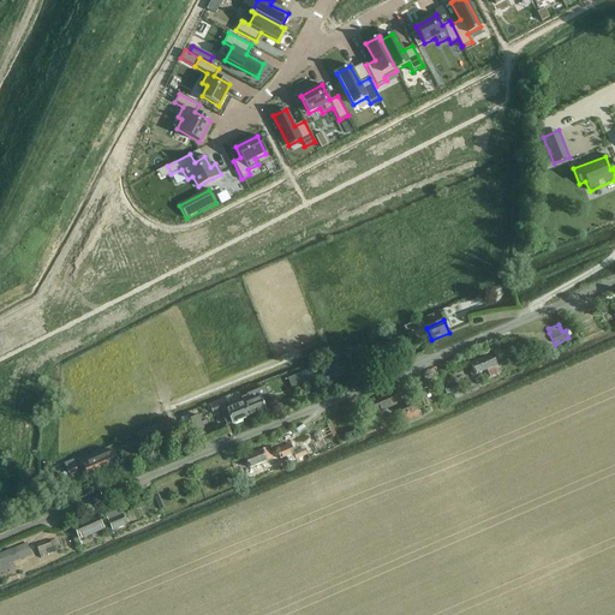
[(413,332),(407,335),(411,342),(417,340),(413,332)]
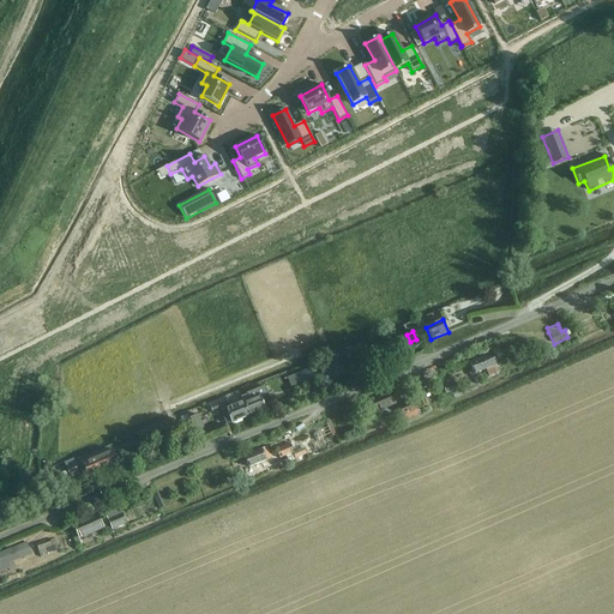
[(354,357),(366,353),(363,347),(351,351),(354,357)]
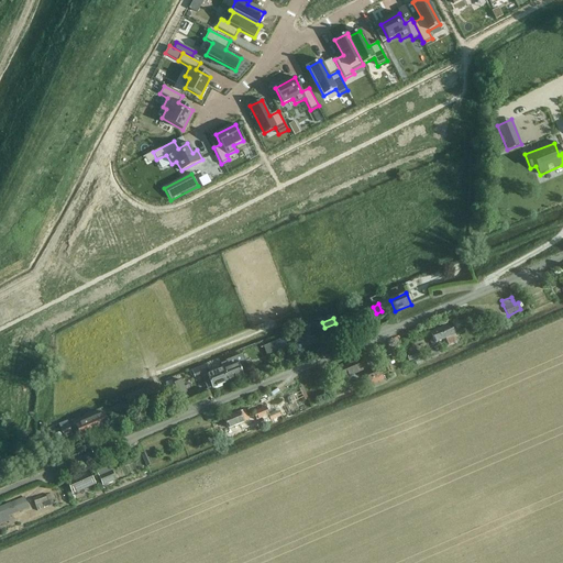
[(450,323),(430,332),(434,343),(445,339),(448,345),(456,342),(453,335),(454,334),(450,323)]
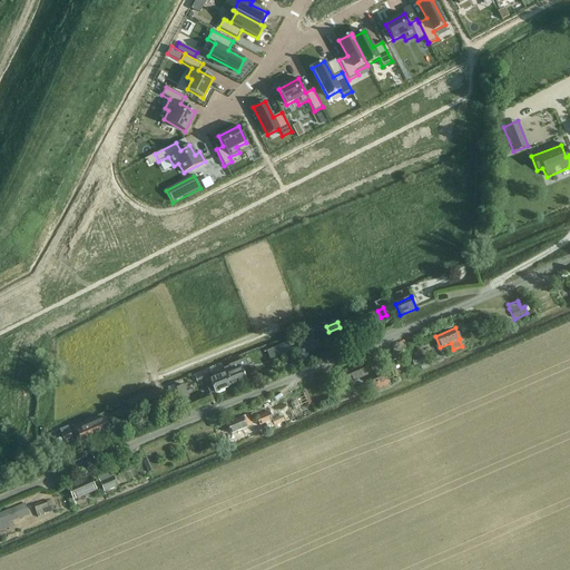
[(305,344),(316,340),(314,333),(303,337),(305,344)]
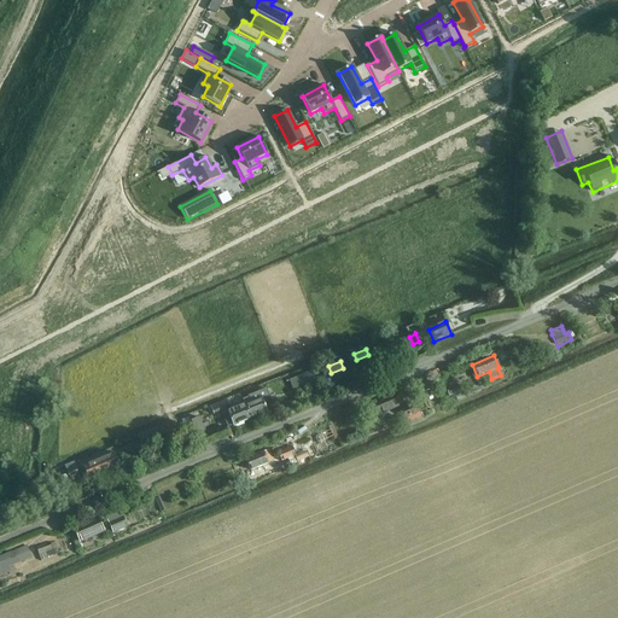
[(295,389),(315,380),(313,373),(299,378),(290,382),(295,389)]
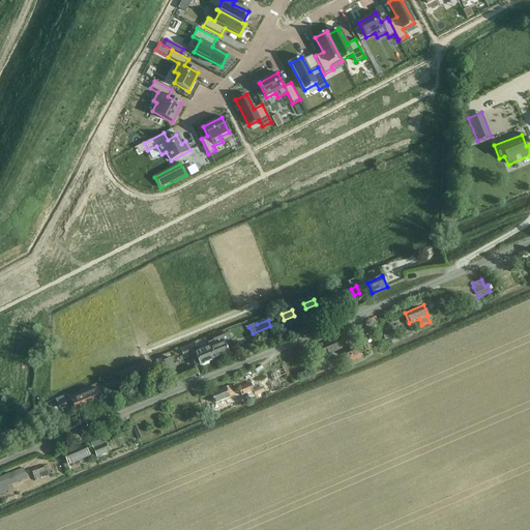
[(382,334),(385,340),(385,341),(389,339),(391,344),(400,341),(400,342),(414,335),(411,329),(396,335),(395,332),(393,333),(392,330),(382,334)]
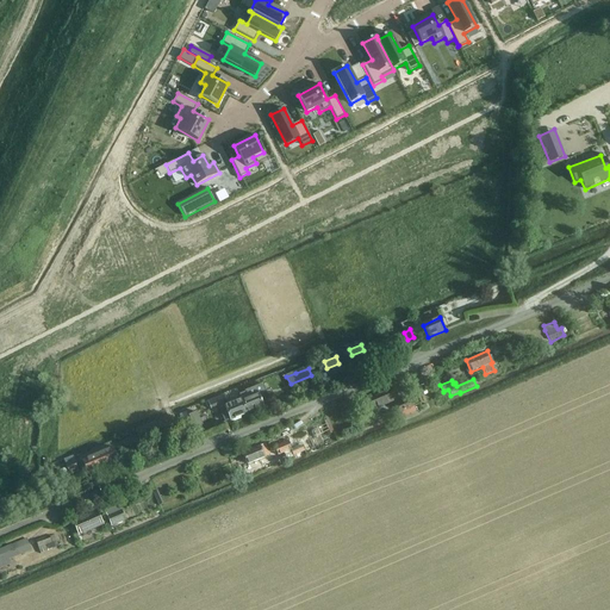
[(240,396),(242,400),(247,415),(263,408),(262,405),(269,402),(262,384),(246,391),(246,392),(240,396)]
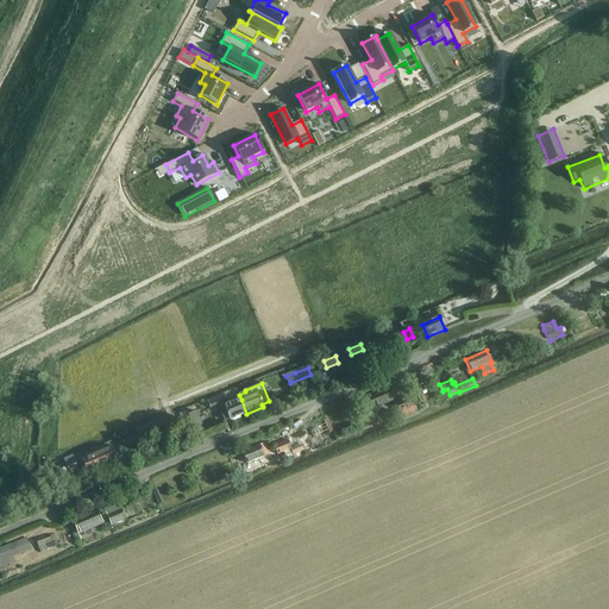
[(390,387),(364,397),(370,410),(393,401),(389,393),(391,391),(390,387)]
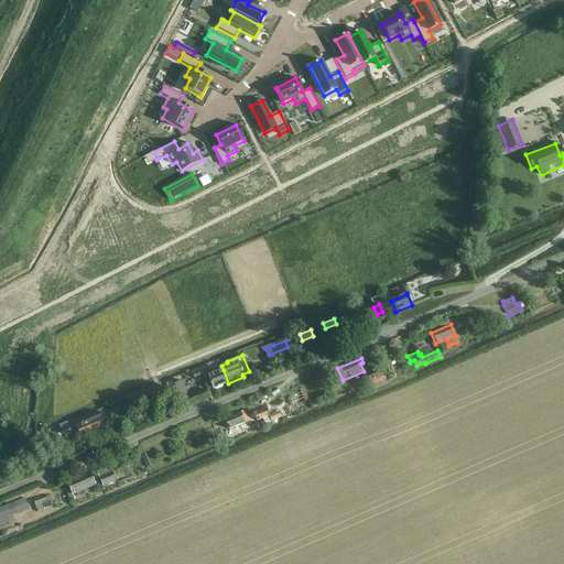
[(369,381),(379,378),(382,376),(379,369),(366,375),(369,381)]
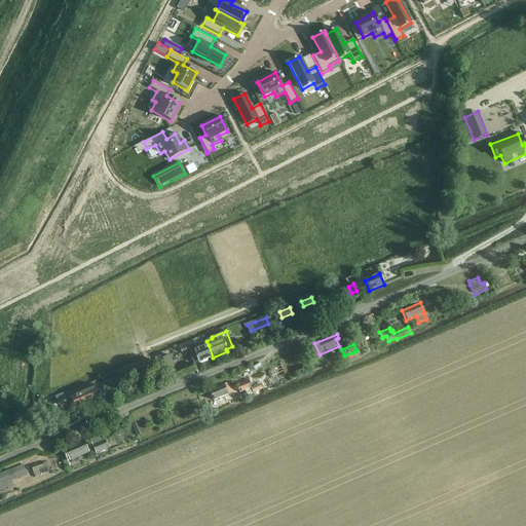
[(213,358),(209,345),(194,351),(189,353),(193,365),(198,363),(213,358)]
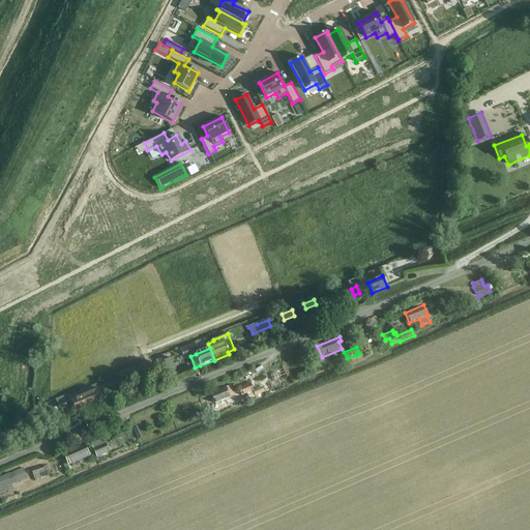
[(164,361),(165,362),(169,373),(175,370),(170,358),(164,361)]
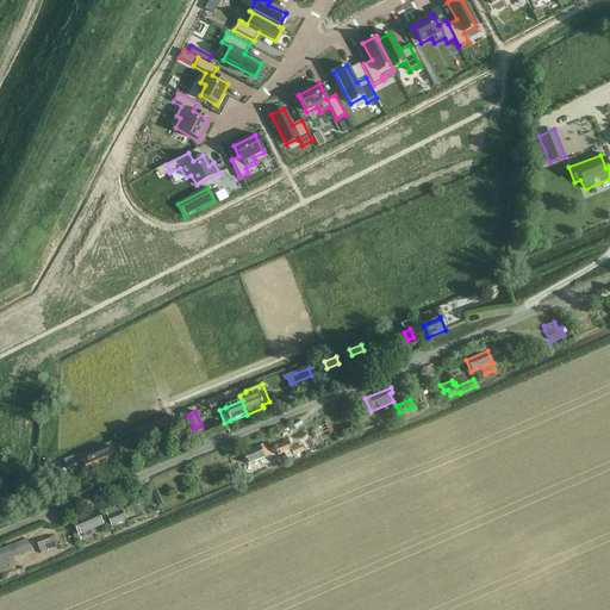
[(293,441),(293,437),(282,442),(282,443),(274,447),(278,455),(284,453),(285,456),(292,453),(293,454),(303,450),(298,439),(293,441)]
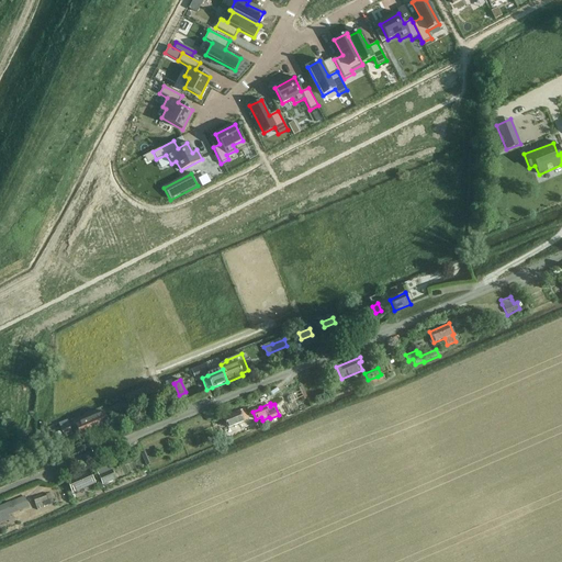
[(248,418),(244,409),(239,411),(223,417),(227,428),(244,422),(243,420),(248,418)]
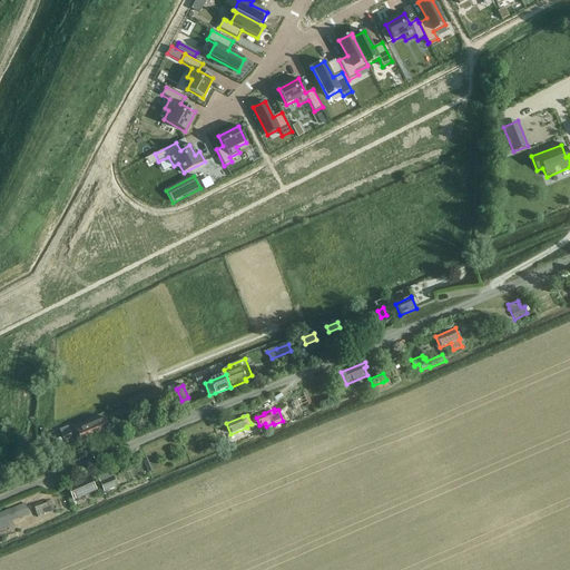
[(81,442),(110,430),(105,419),(77,430),(81,442)]
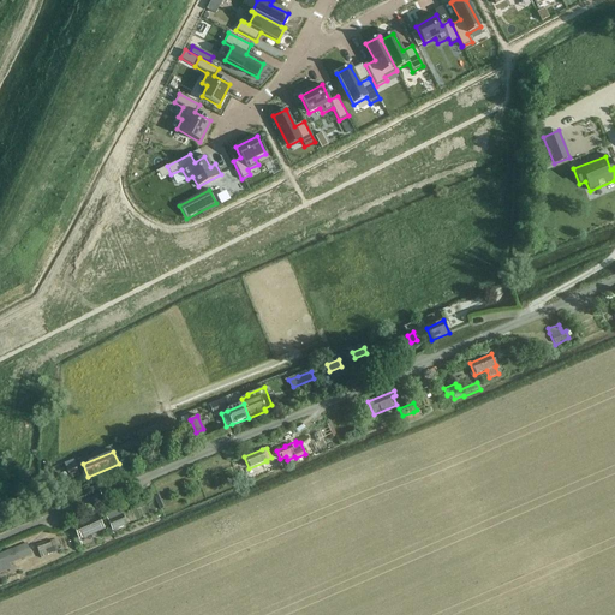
[(79,472),(76,465),(66,469),(69,476),(79,472)]
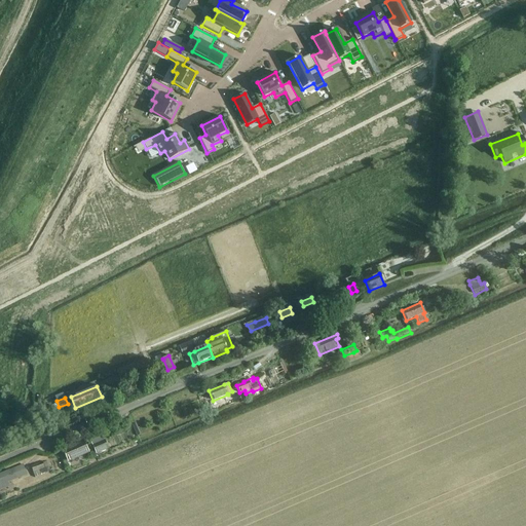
[(141,435),(136,423),(132,424),(137,437),(141,435)]
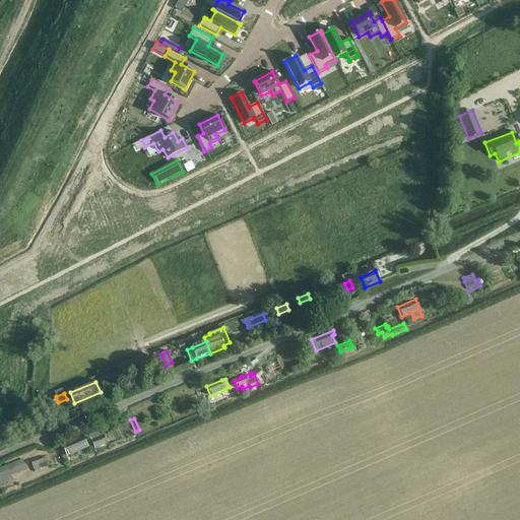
[(94,449),(108,444),(103,434),(90,440),(94,449)]
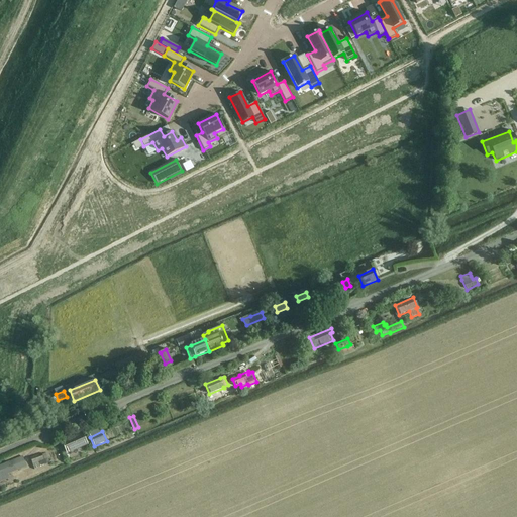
[(86,444),(82,434),(63,442),(67,452),(86,444)]
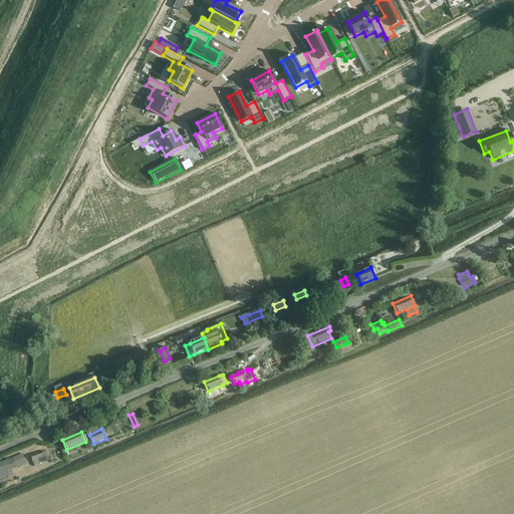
[(41,451),(29,456),(33,466),(48,461),(47,456),(45,452),(42,453),(41,451)]
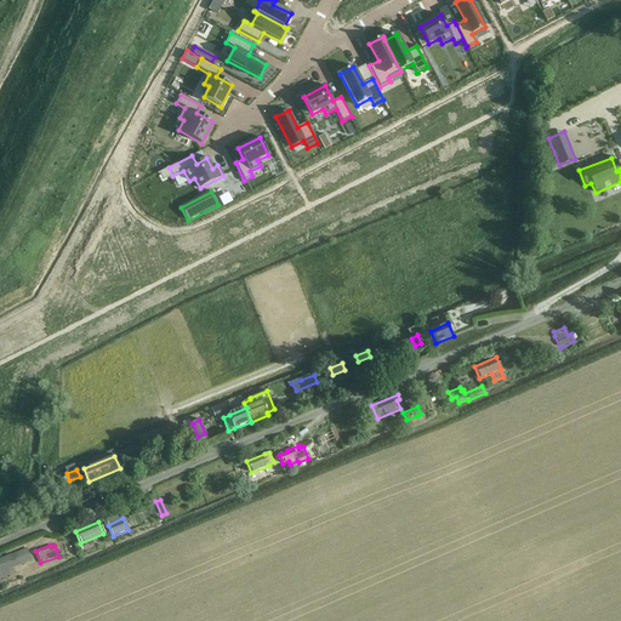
[(27,550),(11,556),(0,559),(0,579),(1,579),(10,575),(9,570),(16,568),(15,567),(32,560),(27,550)]
